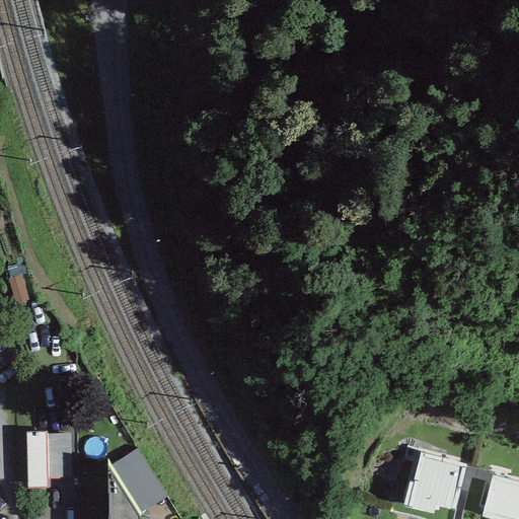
[(47,434),(47,432),(25,433),(28,490),(48,489),(48,479),(73,478),(71,433),(47,434)]
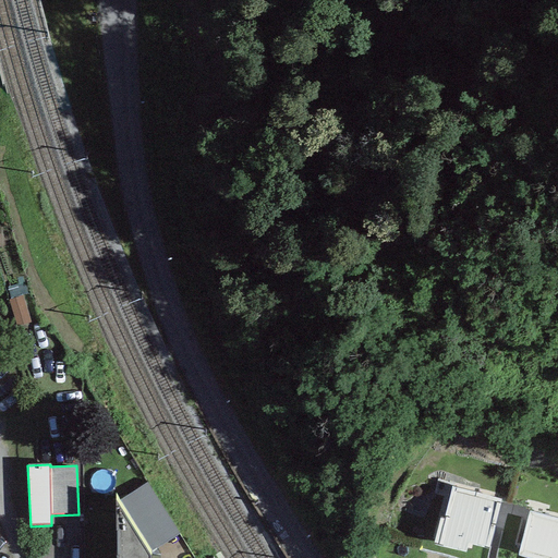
[(120,500),(150,550),(179,533),(147,483),(120,500)]
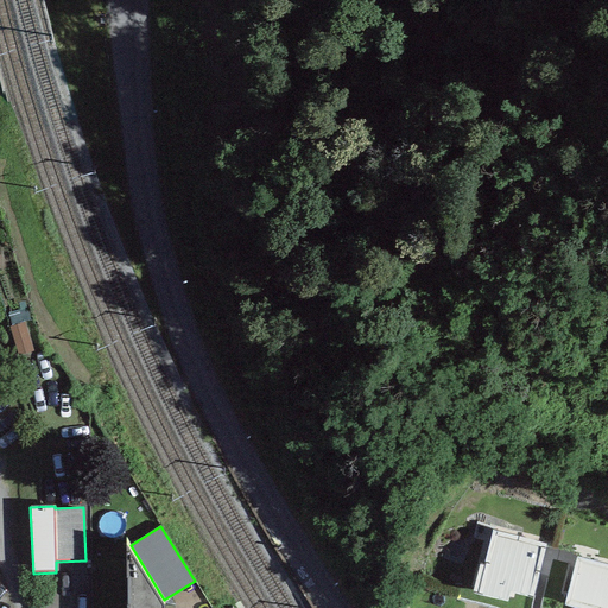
[(539,543),(492,530),(482,565),(479,564),(472,593),(506,601),(508,593),(526,596),(539,543)]
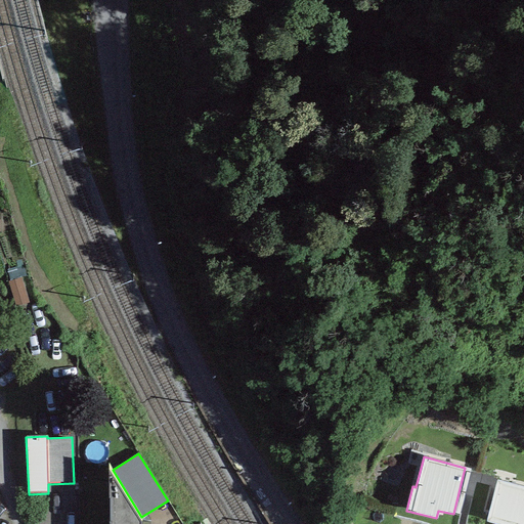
[(113,470),(108,464),(108,523),(141,523),(141,517),(113,470)]
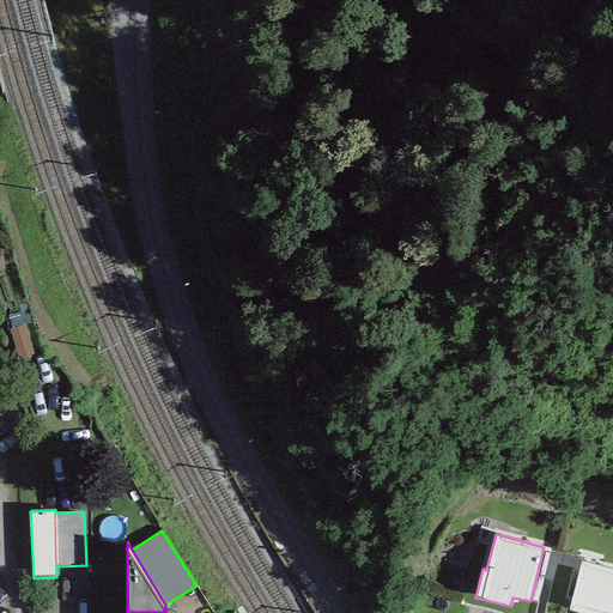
[(612,612),(612,569),(582,562),(569,611),(577,612),(612,612)]
